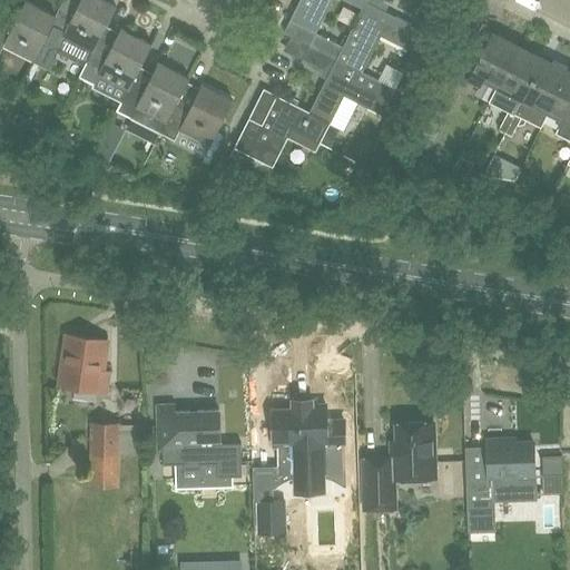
[(56,16),(55,16),(25,0),(12,26),(0,19),(0,50),(2,47),(32,62),(43,39),(56,16)]
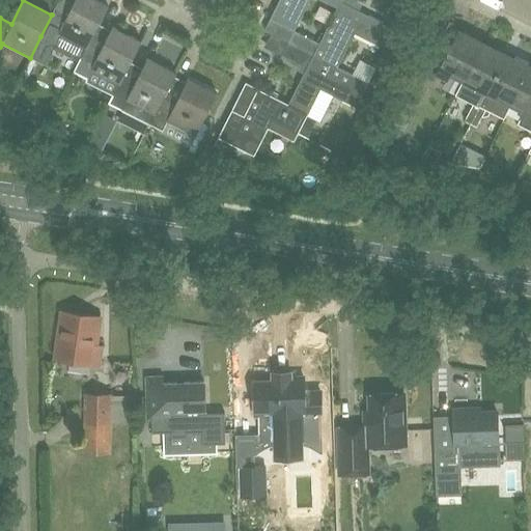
[(87,45),(88,45),(108,6),(95,0),(75,0),(67,15),(54,8),(51,15),(52,15),(40,36),(53,43),(58,34),(85,48),(86,48),(87,45)]
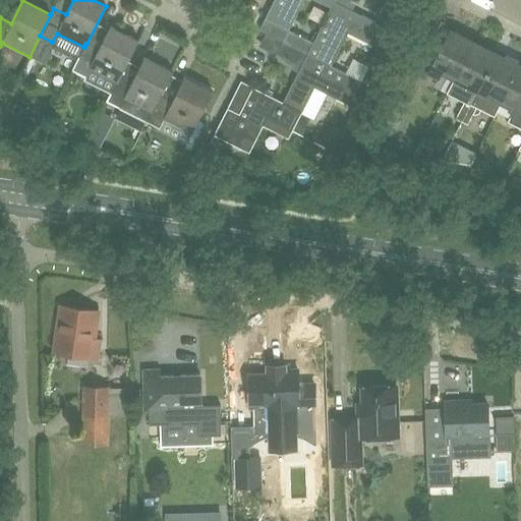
[(334,0),(273,0),(265,17),(288,30),(282,42),(306,55),(313,42),(312,42),(289,30),(303,0),(316,0),(331,7),(334,0)]
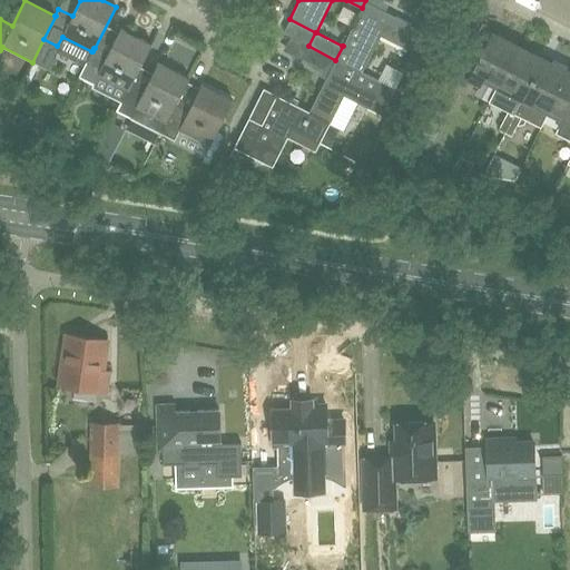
[(409,49),(419,28),(379,8),(383,0),(365,0),(362,8),(342,46),(343,46),(335,60),(362,72),(381,35),(409,49)]
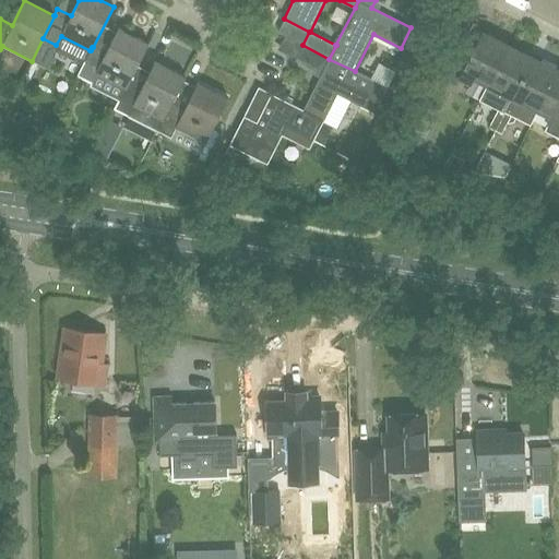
[(129,81),(149,43),(118,27),(105,54),(93,47),(92,47),(91,50),(90,50),(76,75),(92,83),(96,73),(125,87),(129,80),(129,81)]
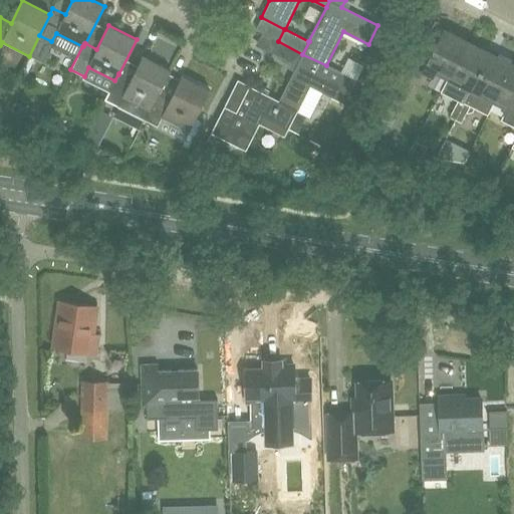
[(449,77),(467,42),(444,30),(432,53),(421,47),(409,72),(420,78),(423,71),(433,76),(436,70),(448,76),(449,77)]
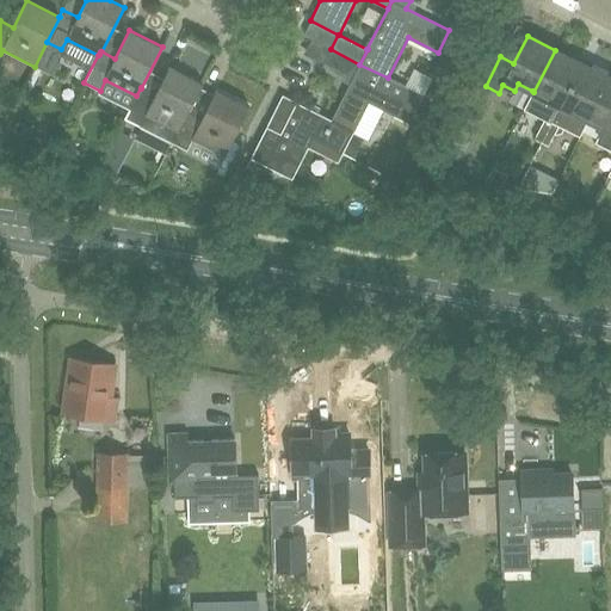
[(403,85),(388,78),(359,65),(331,49),(322,63),(352,79),(331,119),(353,131),(368,102),(409,123),(424,94),(419,93),(403,85)]
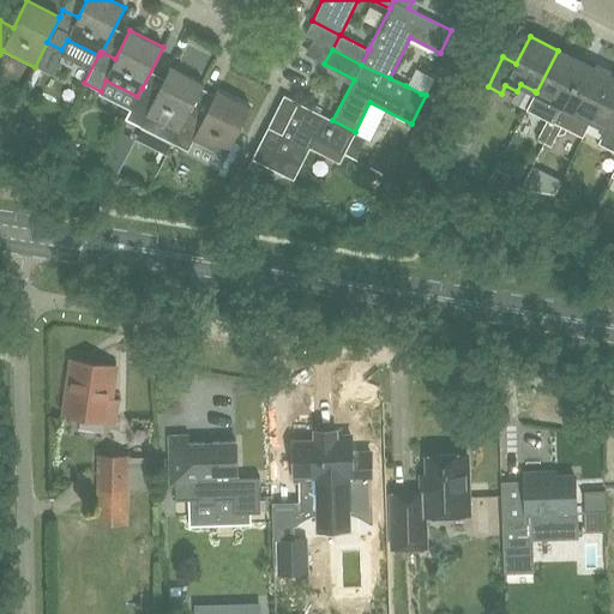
[(558,116),(584,64),(558,50),(536,92),(535,91),(527,109),(547,120),(545,127),(558,133),(565,120),(558,116)]
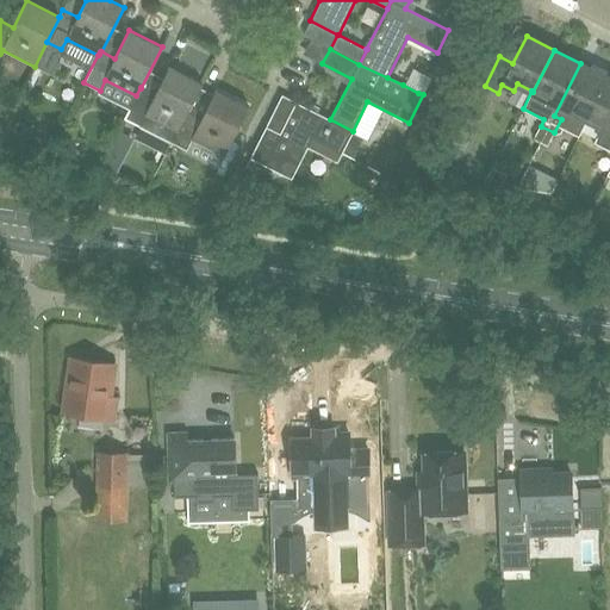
[(586,119),(608,78),(580,63),(554,116),(561,119),(554,132),(541,126),(534,139),(547,147),(554,134),(555,135),(561,134),(562,130),(562,129),(579,137),(587,119),(586,119)]
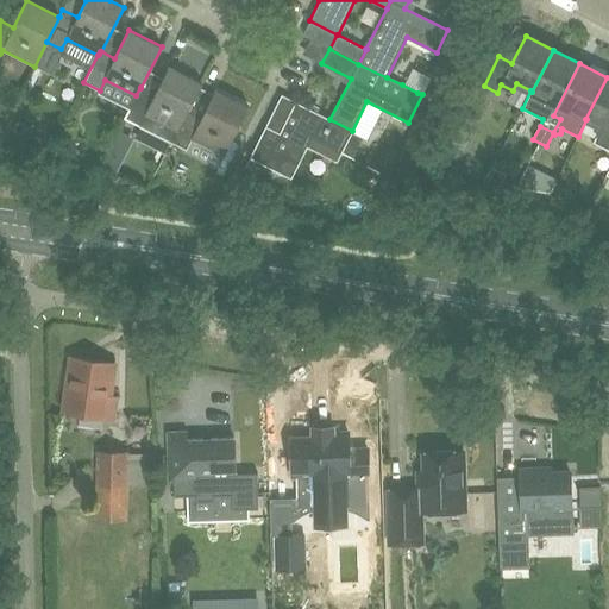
[(188,111),(201,83),(168,67),(155,94),(140,88),(140,87),(136,95),(124,118),(170,142),(175,132),(176,132),(187,111),(188,111)]
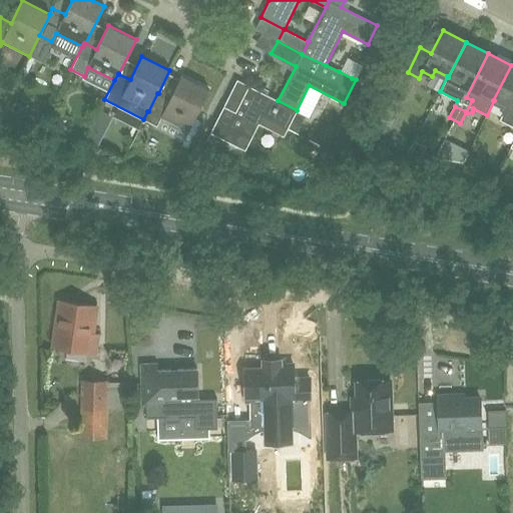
[(356,79),(362,66),(346,58),(339,71),(352,78),(356,79)]
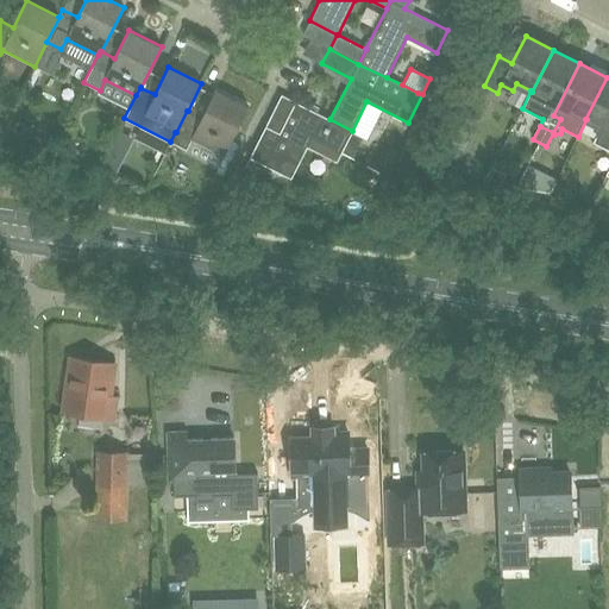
[(608,77),(607,77),(585,119),(586,119),(602,126),(594,142),(608,149),(608,77)]
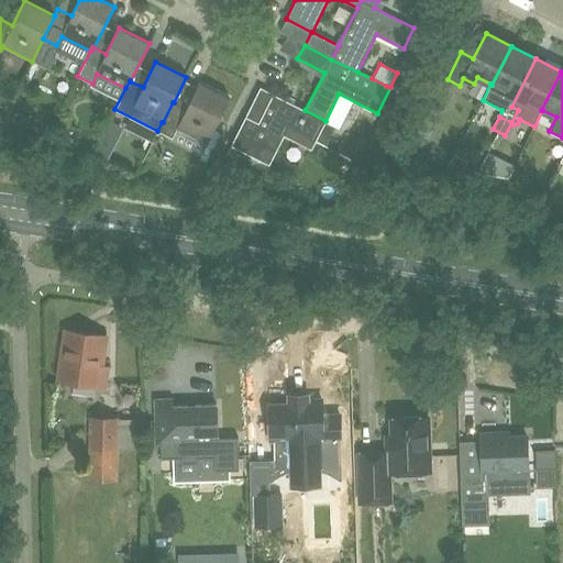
[(207,144),(229,99),(199,84),(186,109),(174,102),(173,102),(163,122),(162,122),(157,131),(173,139),(177,129),(207,144)]
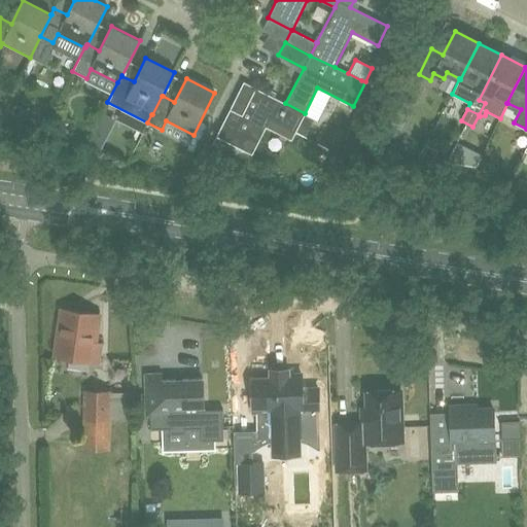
[(302,120),(305,113),(285,103),(243,81),(216,136),(251,154),(266,127),(291,140),(295,132),(302,120)]
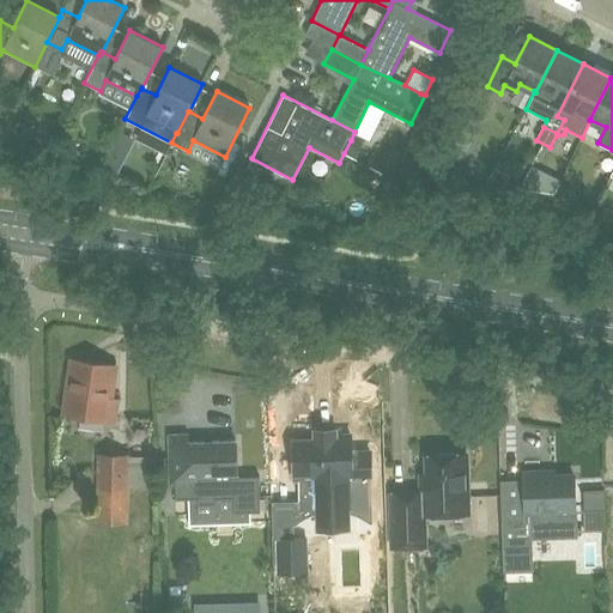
[(465,152),(481,120),(467,111),(465,111),(448,144),(465,152)]
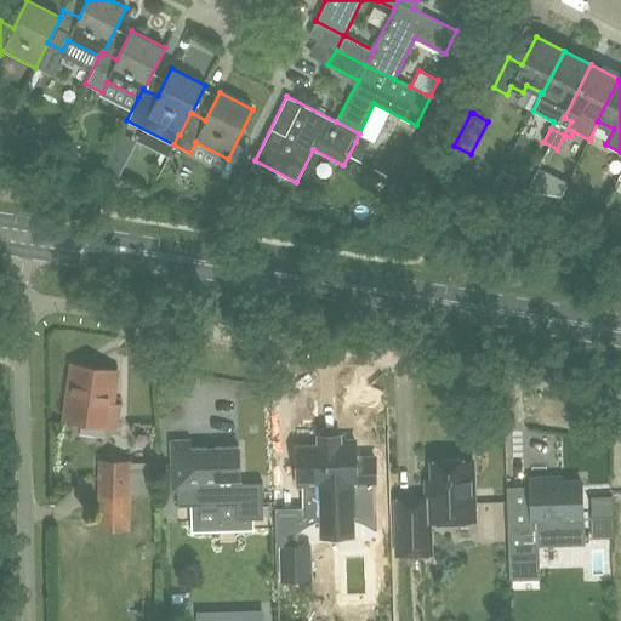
[(355,142),(348,155),(359,161),(366,147),(355,142)]
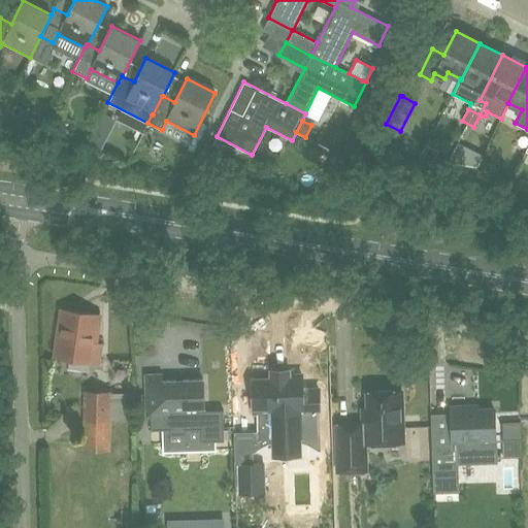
[(105,140),(94,134),(87,149),(98,153),(105,140)]
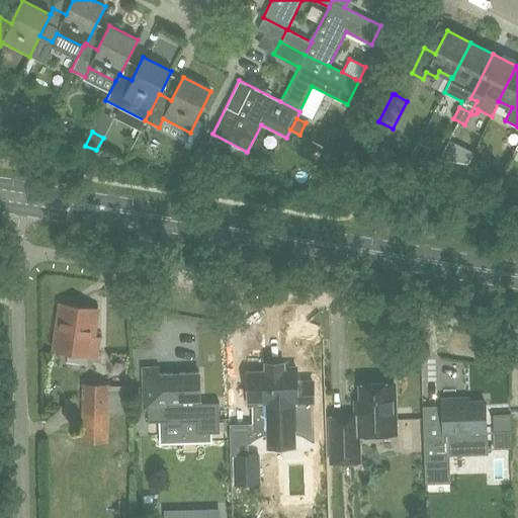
[(424,158),(429,148),(418,143),(411,157),(424,158)]
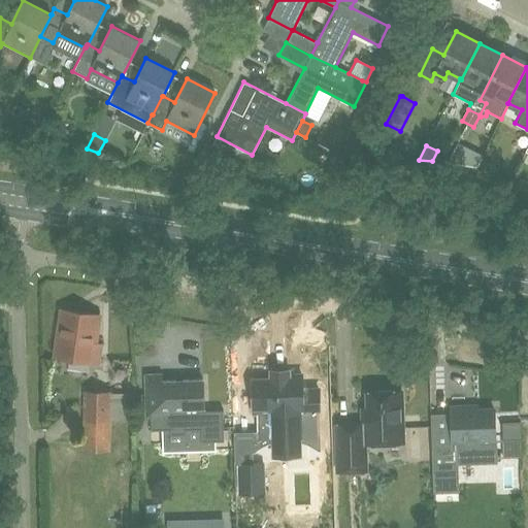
[(61,308),(55,358),(99,363),(101,343),(95,343),(99,314),(61,308)]
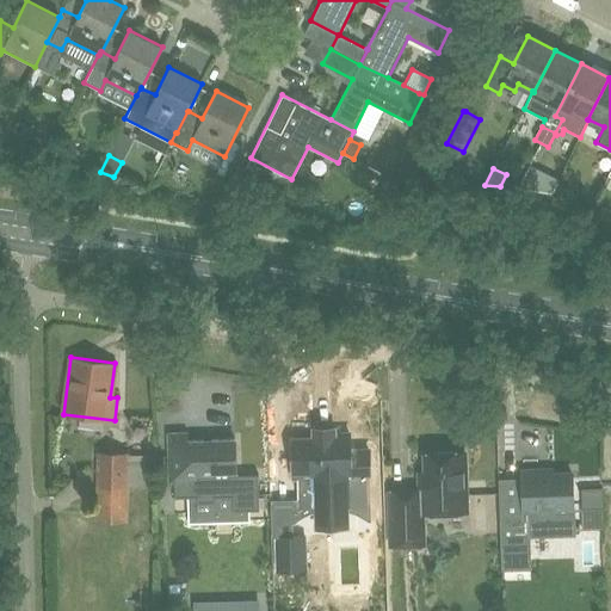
[(314,438),(291,439),(292,479),(298,477),(300,510),(370,507),(369,450),(350,451),(349,433),(333,433),(331,433),(331,437),(318,438),(318,433),(314,434),(314,438)]
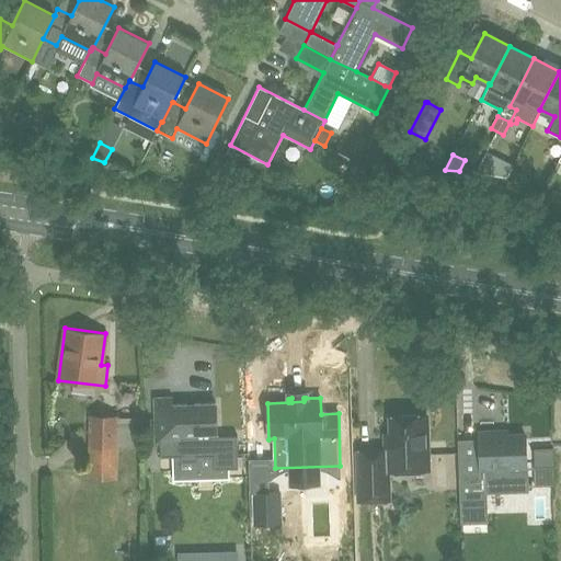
[(241,467),(240,433),(217,434),(216,403),(168,404),(168,416),(156,418),(156,443),(161,443),(162,456),(178,456),(181,460),(191,460),(191,461),(199,461),(201,473),(231,472),(231,467),(241,467)]
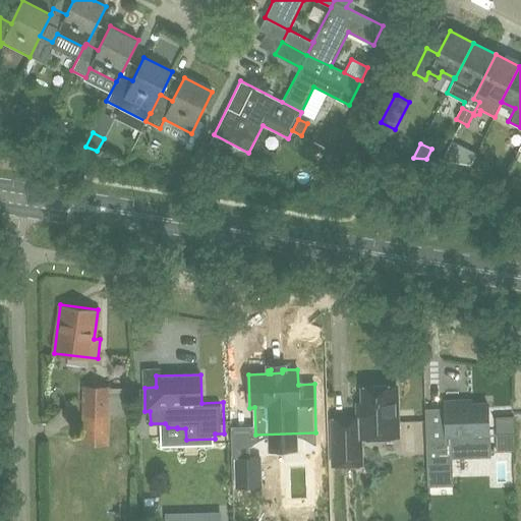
[(397,435),(396,386),(362,387),(363,418),(332,419),(334,466),(361,465),(360,437),(397,435)]
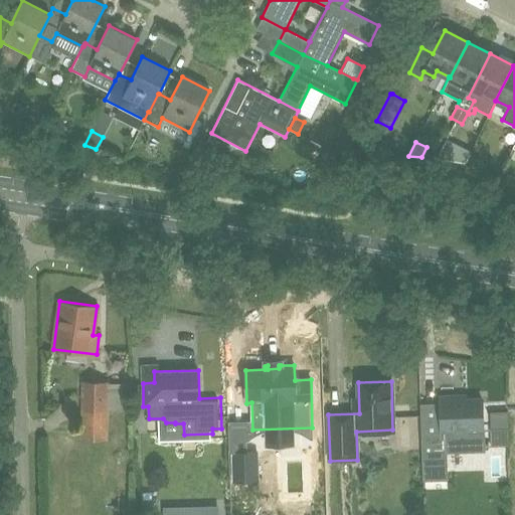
[(108,383),(83,382),(81,439),(106,440),(107,411),(108,383)]
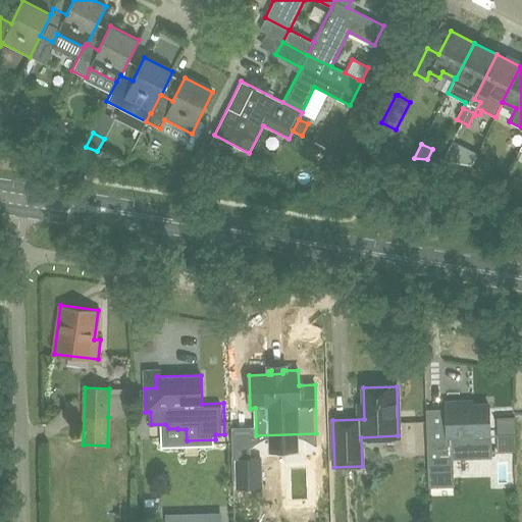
[(132,388),(109,388),(108,417),(131,417),(132,388)]
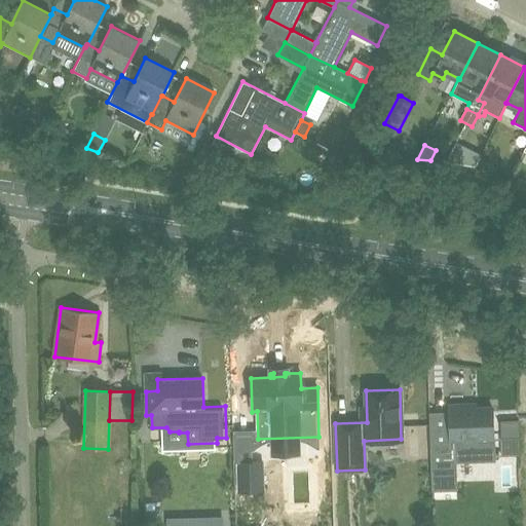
[(450,413),(429,414),(431,478),(456,478),(455,462),(494,460),(493,441),(492,407),(464,408),(464,405),(449,405),(450,413)]
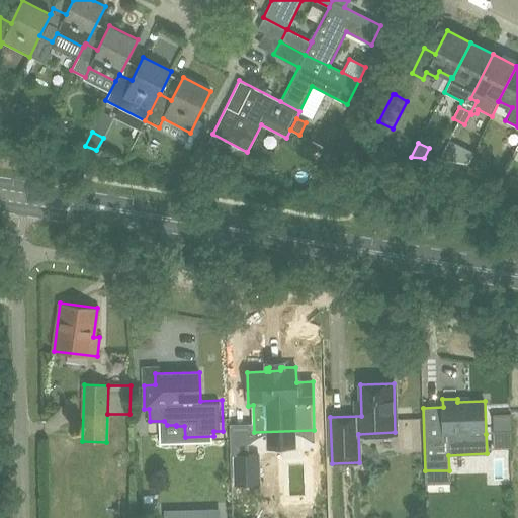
[(510,430),(510,414),(495,414),(492,414),(493,430),(495,430),(510,430)]
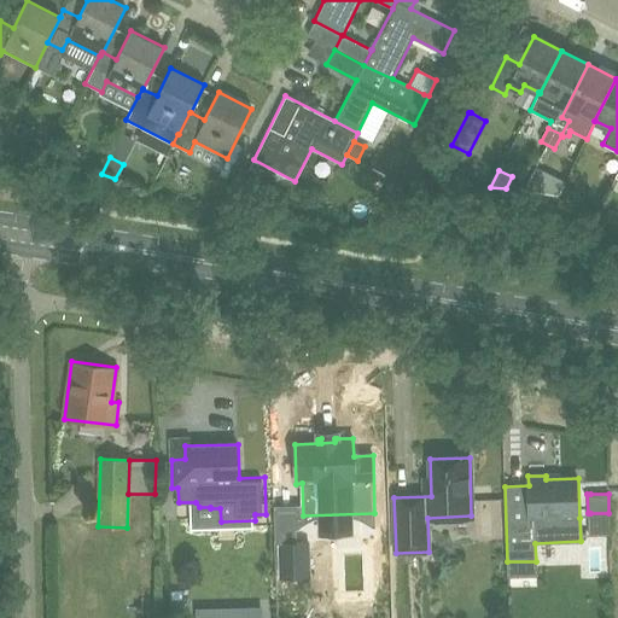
[(312,576),(309,540),(277,542),(278,578),(312,576)]
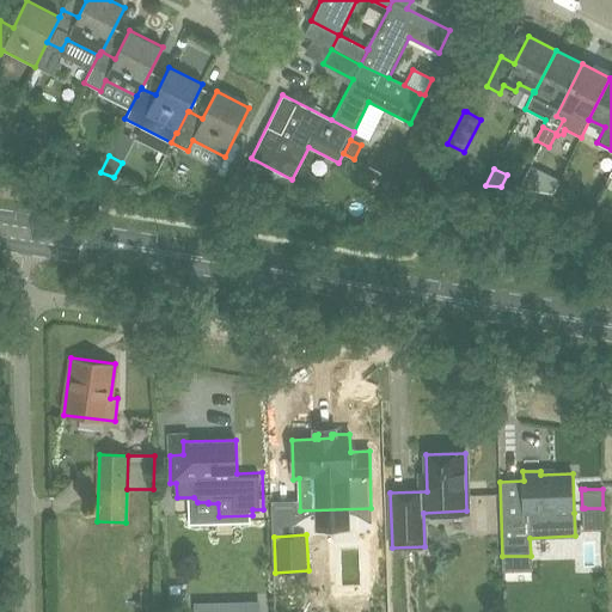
[(340,599),(356,594),(353,579),(336,582),(340,599)]
